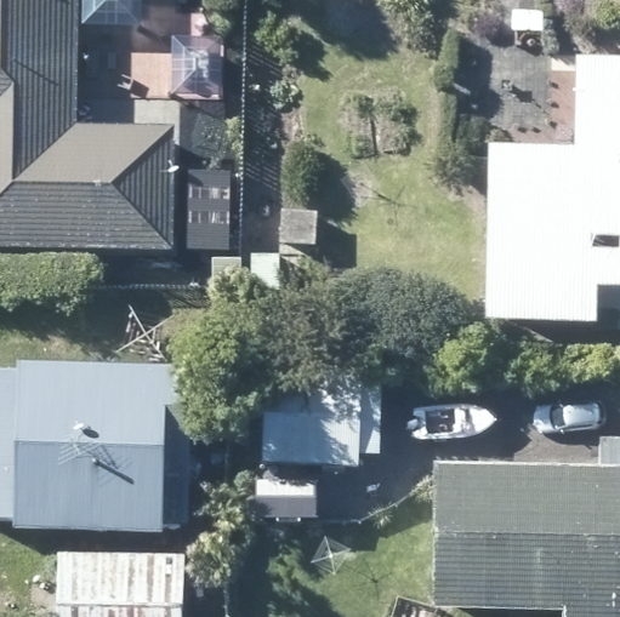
[(0,0),(0,250),(170,255),(174,136),(84,133),(86,0),(0,0)]
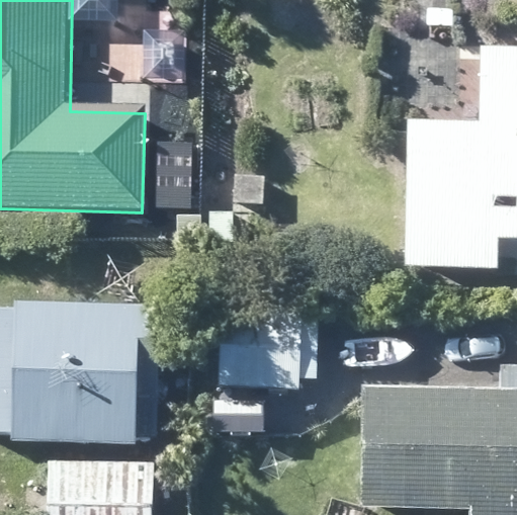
[(516,46),(479,47),(479,119),(462,119),(404,118),(403,266),(498,267),(498,258),(498,239),(516,238),(516,46)]
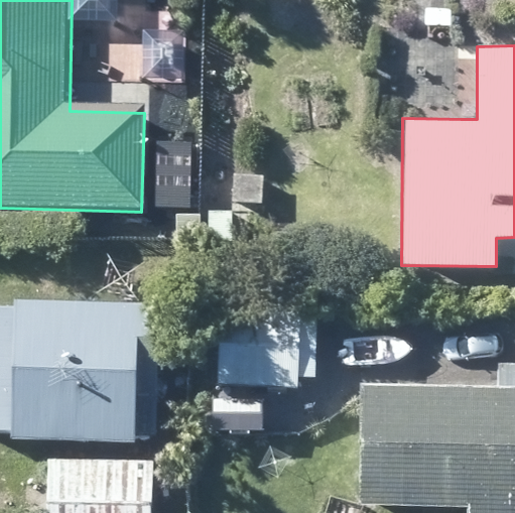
[(157,301),(13,297),(13,304),(0,304),(0,433),(10,434),(10,440),(136,442),(136,435),(155,435),(157,301)]
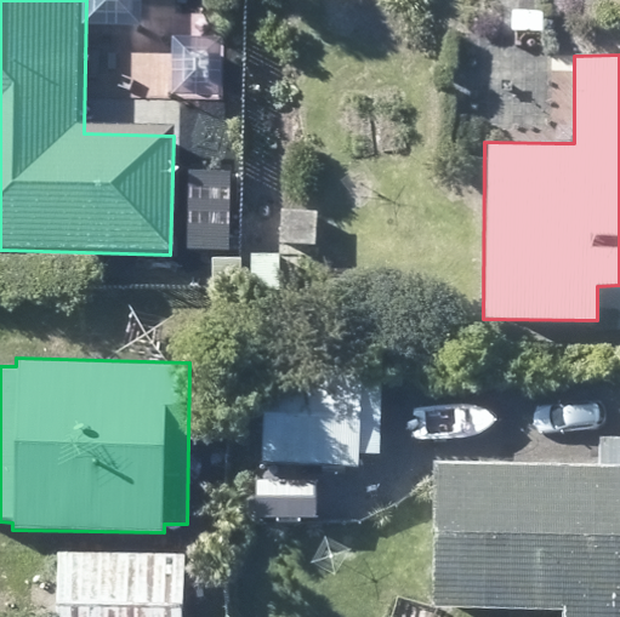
[(362,366),(263,363),(260,461),(359,464),(362,366)]
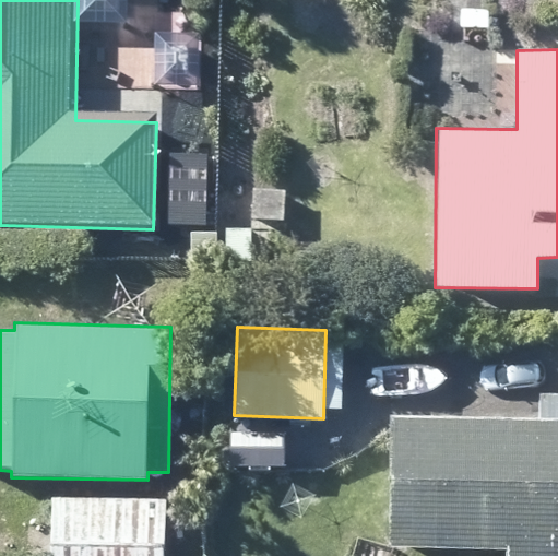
[(557,420),(389,418),(387,547),(506,547),(505,555),(557,555),(557,420)]
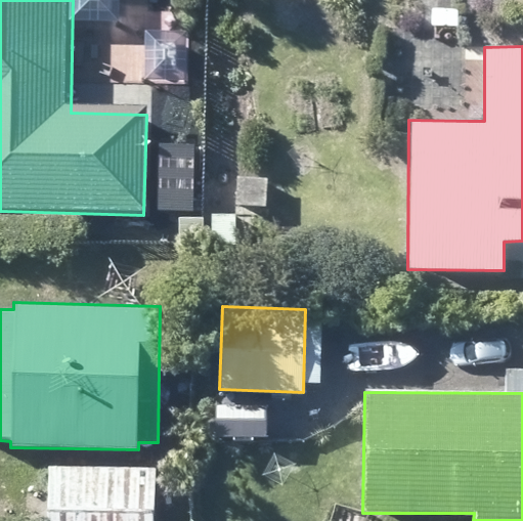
[(352,397),(278,396),(278,473),(351,475),(352,397)]
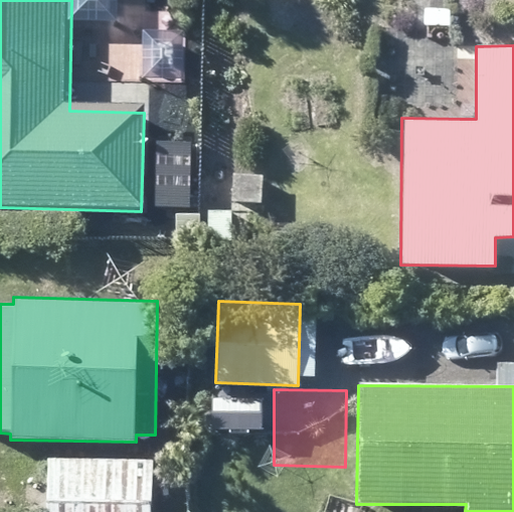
[(152,511),(153,459),(47,457),(46,511),(152,511)]
